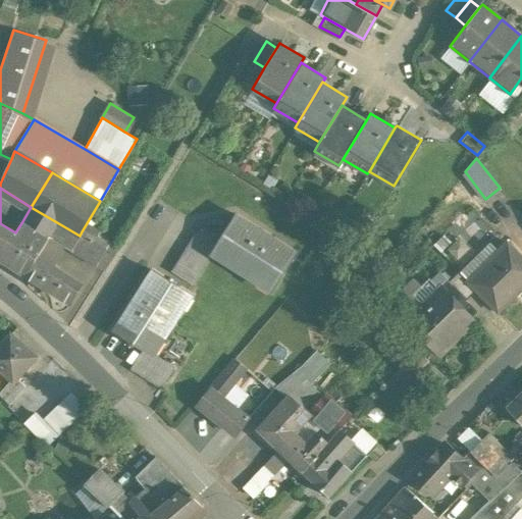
[(80,236),(31,207),(22,221),(48,237),(49,235),(64,243),(72,248),(80,236)]
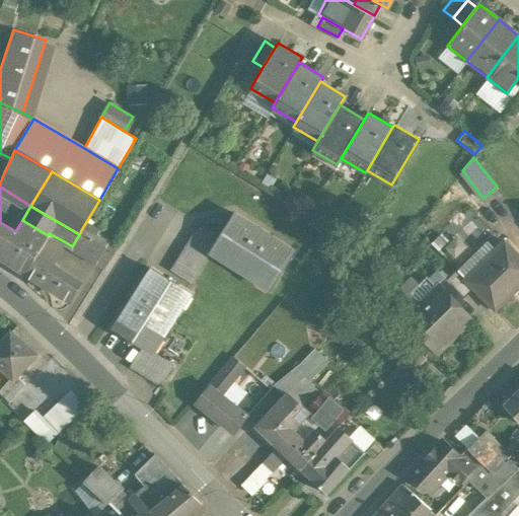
[(214,243),(210,250),(270,289),(294,249),(234,211),(216,239),(214,243)]
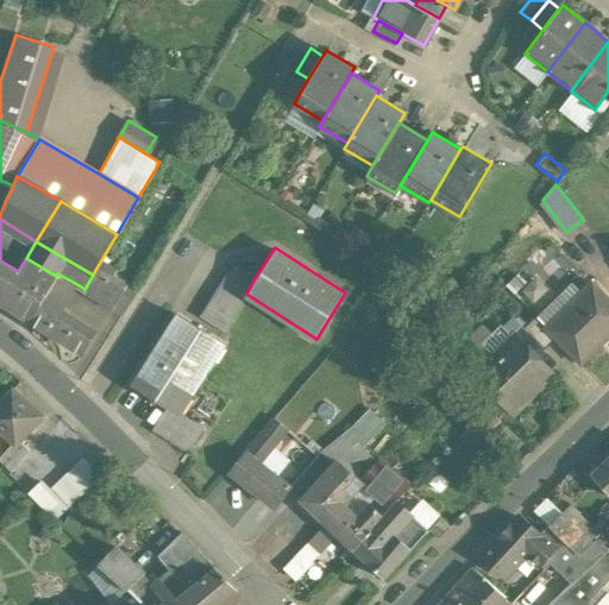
[(56,276),(26,258),(18,271),(0,300),(30,319),(56,276)]
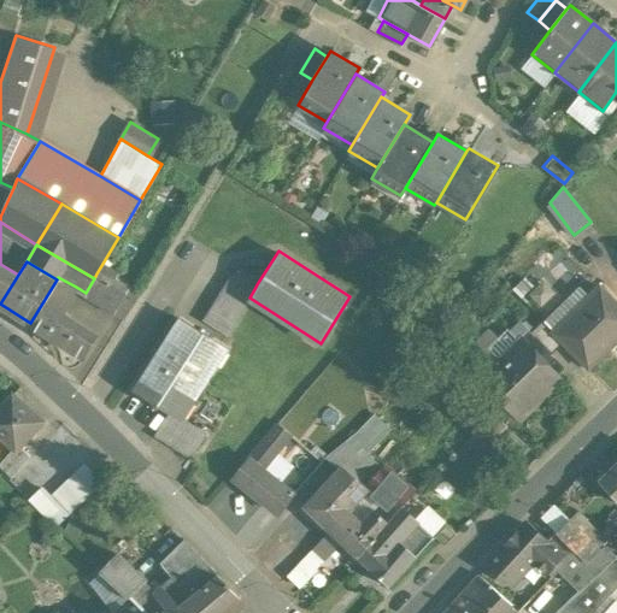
[(18,275),(0,264),(0,304),(18,275)]
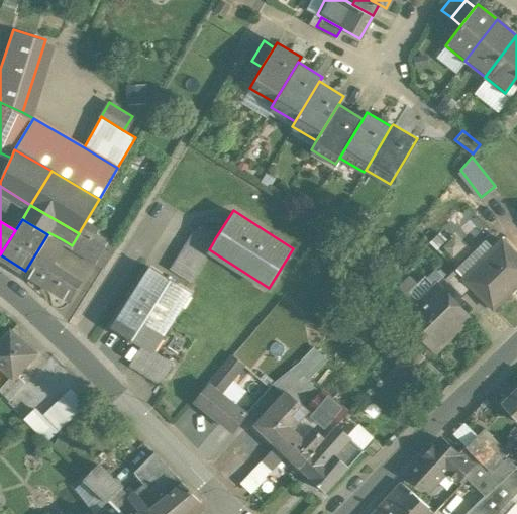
[(195,225),(169,267),(189,280),(209,249),(213,242),(215,238),(195,225)]
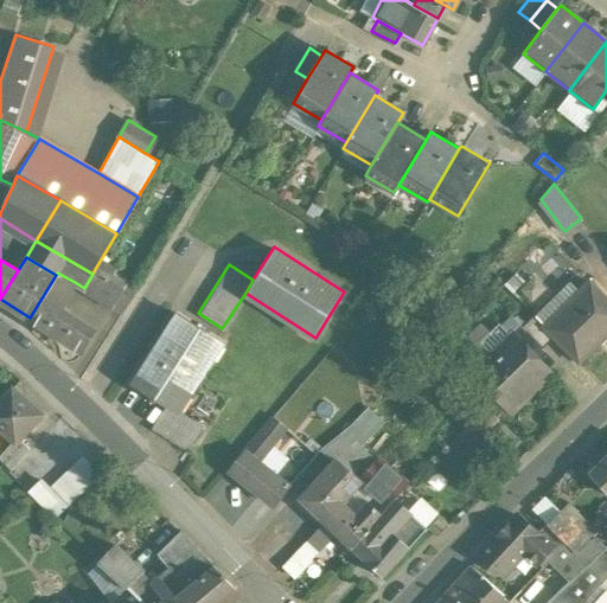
[(108,277),(95,269),(93,274),(84,288),(83,289),(121,313),(136,288),(112,273),(108,277)]
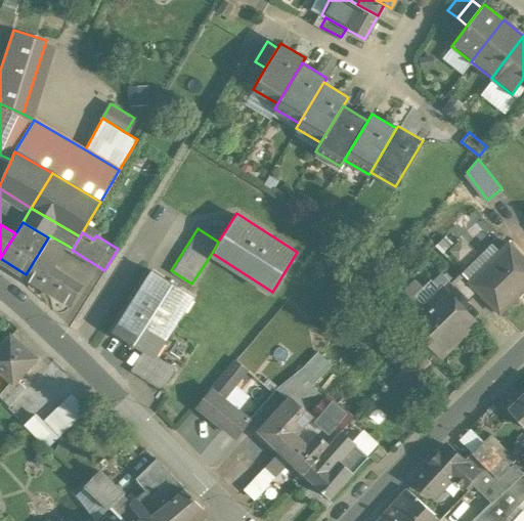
[(48,237),(26,274),(70,302),(81,284),(52,264),(64,244),(49,235),(48,237)]
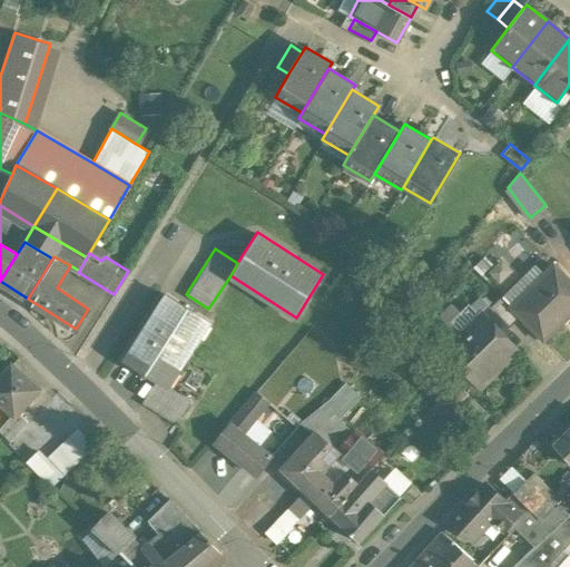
[(511,304),(510,305),(520,315),(543,339),(561,321),(558,318),(569,304),(569,280),(553,263),(511,304)]
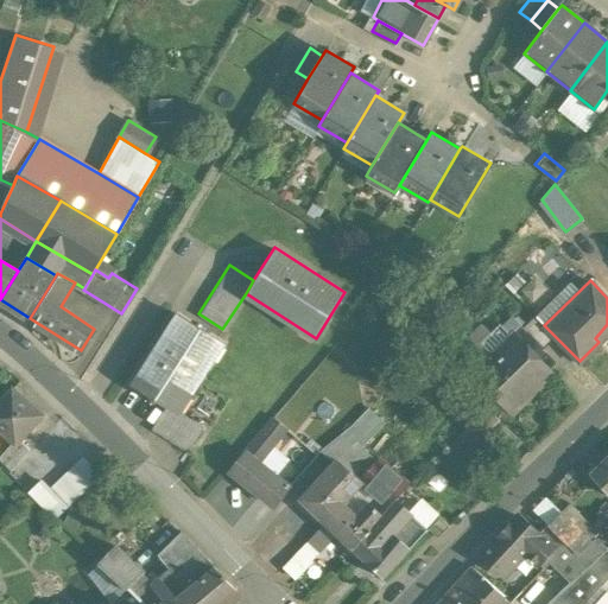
[(177,312),(133,382),(165,404),(178,412),(178,411),(222,341),(177,312)]
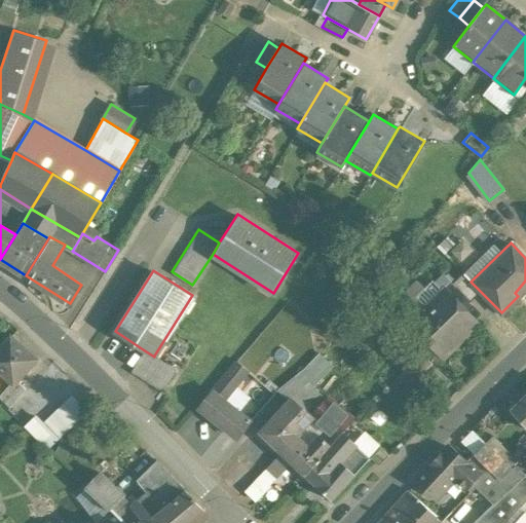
[(463,272),(452,283),(470,300),(480,291),(471,282),(472,281),(463,272)]
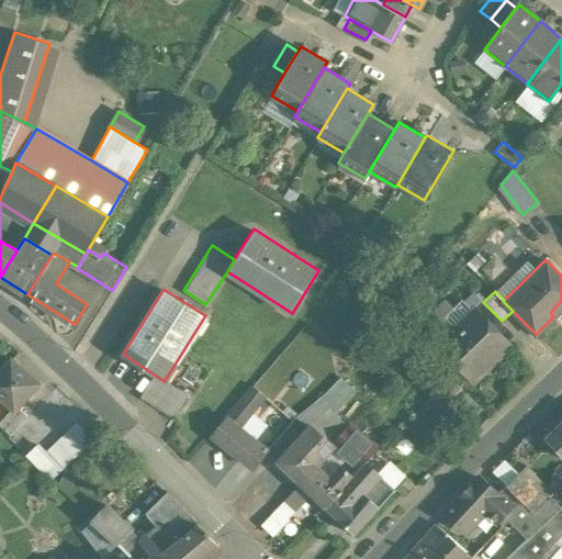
[(483,302),(481,299),(470,309),(476,315),(478,314),(493,330),(502,321),(483,302)]
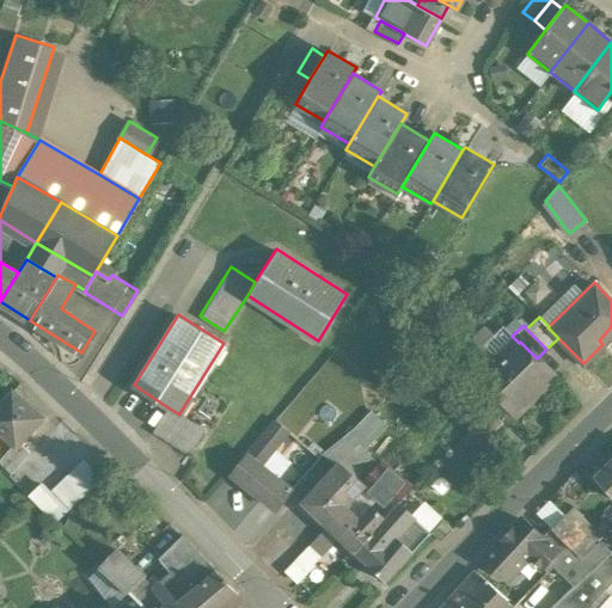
[(519,343),(502,358),(499,354),(479,373),(516,412),(554,375),(537,358),(520,342),(519,343)]
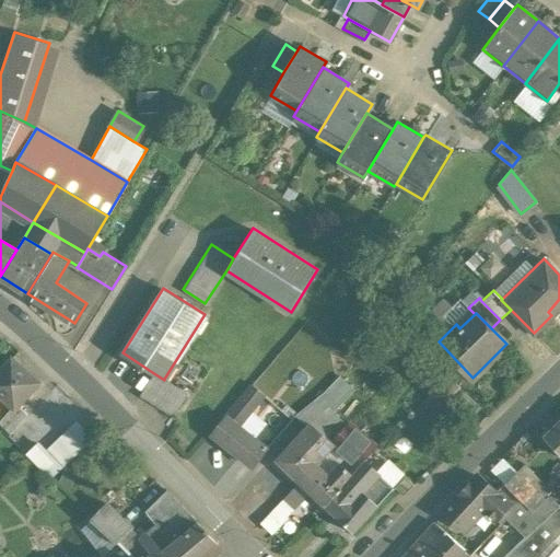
[(39,381),(11,356),(0,368),(0,395),(11,406),(14,409),(19,405),(39,381)]
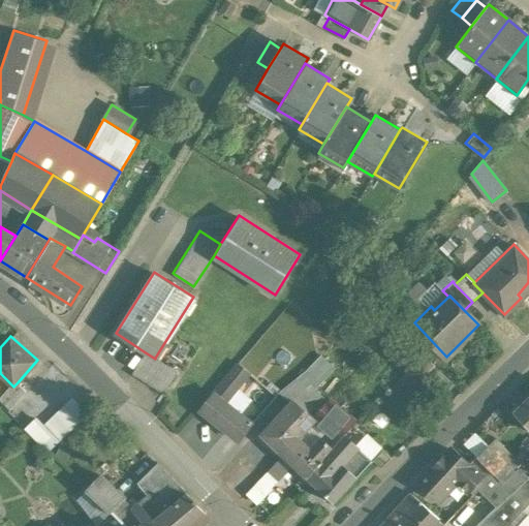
[(434,364),(417,347),(410,356),(427,372),(434,364)]
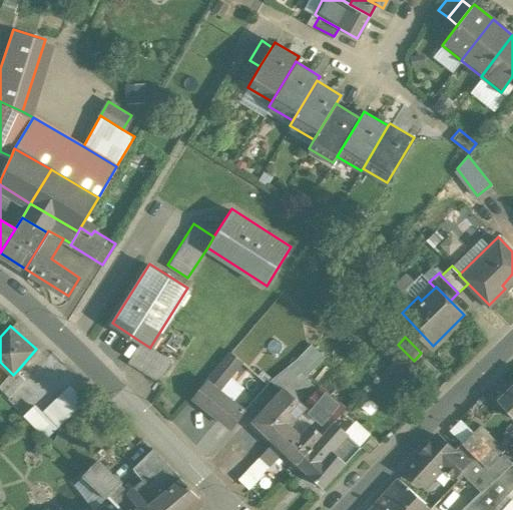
[(150,348),(139,341),(127,361),(157,381),(171,360),(150,347),(150,348)]
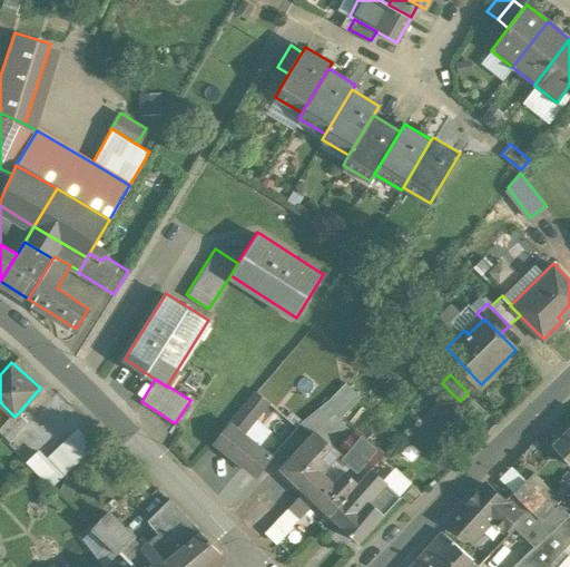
[(256,390),(229,422),(242,432),(268,400),(256,390)]
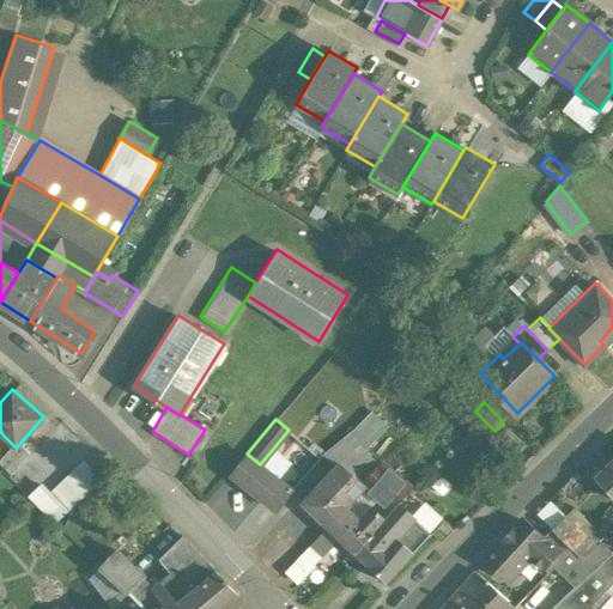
[(260,464),(291,488),(310,468),(320,455),(289,430),(260,464)]
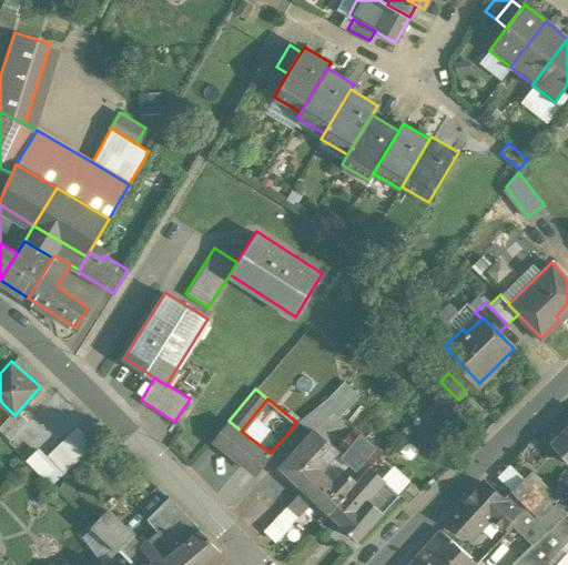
[(11,412),(0,424),(0,430),(10,439),(28,420),(19,411),(14,415),(11,412)]
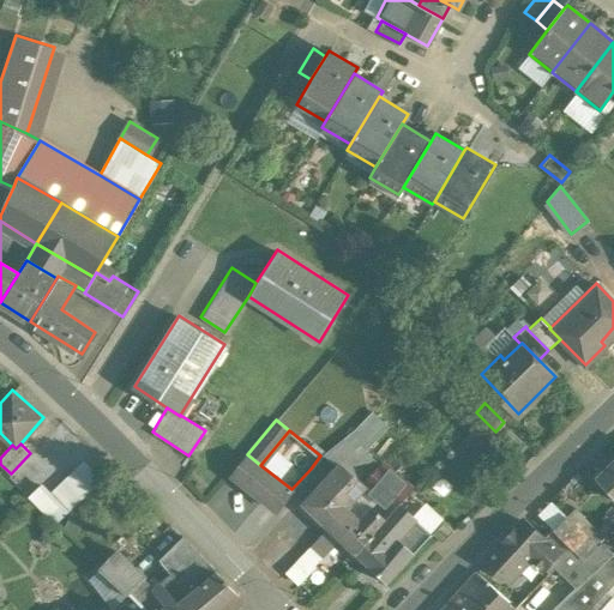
[(260,465),(247,454),(232,472),(276,507),(278,505),(277,505),(289,491),(292,489),(260,465)]
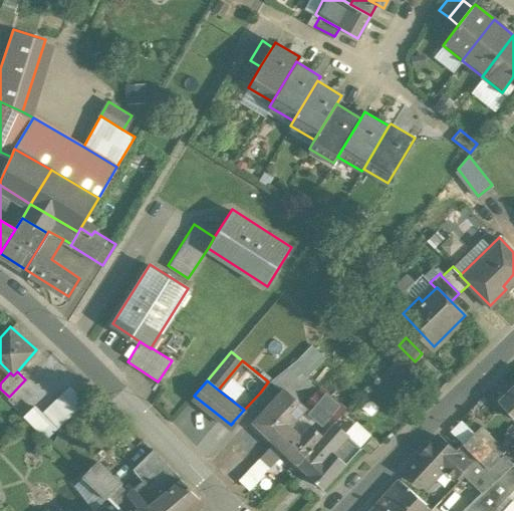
[(317,394),(303,381),(290,394),(294,397),(305,407),(317,394)]
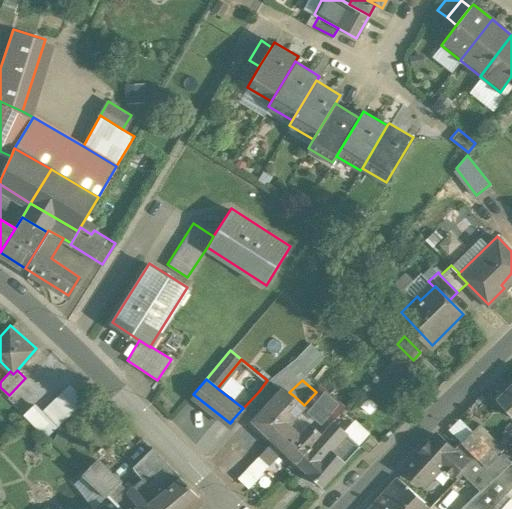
[(85,398),(69,382),(61,390),(76,406),(77,406),(85,398)]
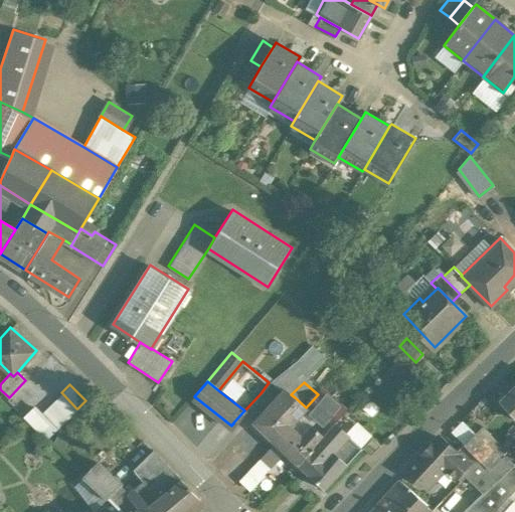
[(514,387),(501,402),(514,416),(514,387)]
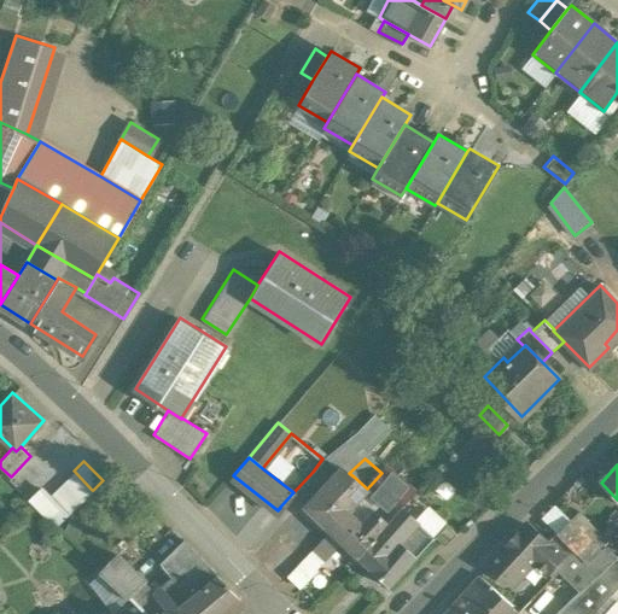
[(326,483),(304,506),(318,519),(354,477),(349,473),(342,466),(326,483)]
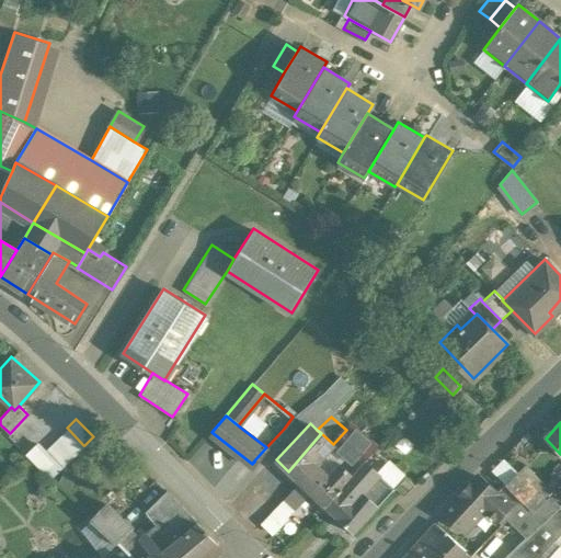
[(376,447),(351,425),(346,430),(333,444),(350,458),(358,466),(363,462),(374,447),(375,448),(376,447)]
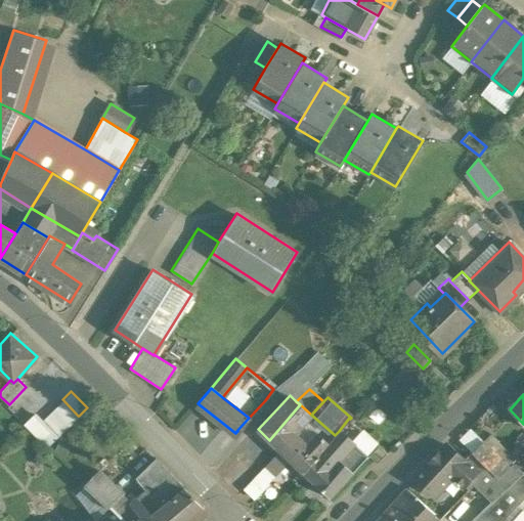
[(78,416),(62,399),(52,408),(69,425),(78,416)]
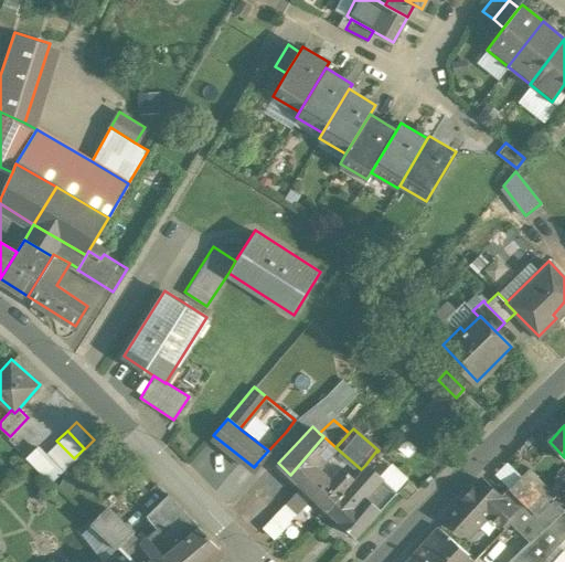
[(268,451),(266,453),(278,463),(298,442),(286,432),(268,451)]
